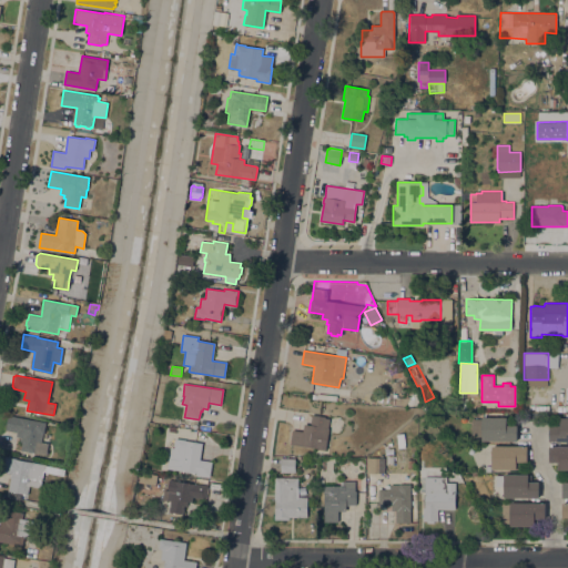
[(409,398),(408,406),(395,405),(396,397),(409,398)]
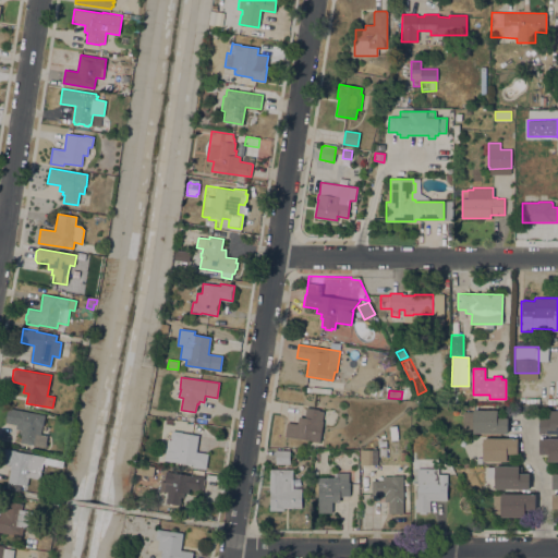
[(4,422),(8,408),(45,415),(40,434),(47,435),(45,447),(31,445),(31,446),(28,446),(28,445),(20,443),(22,435),(19,434),(20,429),(15,428),(16,425),(4,422)]
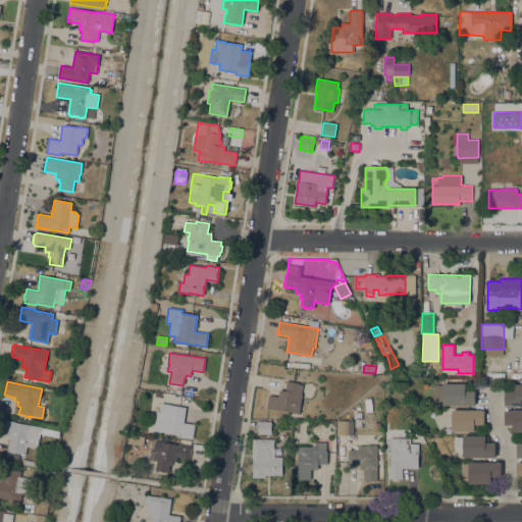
[(266,408),(268,396),(278,397),(279,389),(284,390),(286,381),(299,383),(299,384),(303,385),(301,394),(302,395),(299,414),(266,408)]
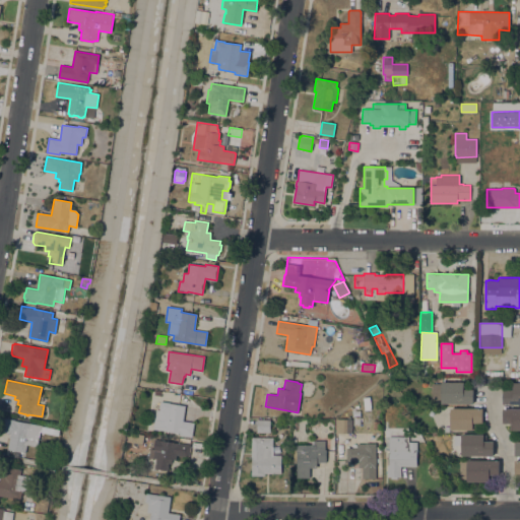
[(441,403),(441,382),(463,383),(463,389),(473,389),(473,404),(441,403)]
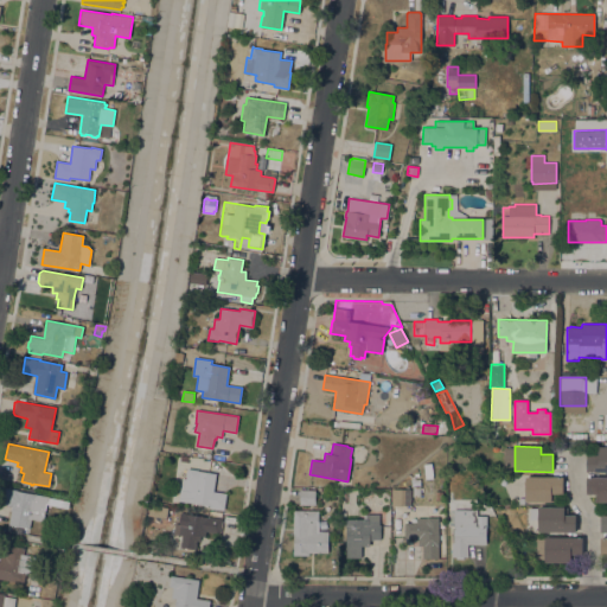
[(606,472),(586,472),(586,455),(598,455),(598,447),(604,447),(606,447),(606,472)]
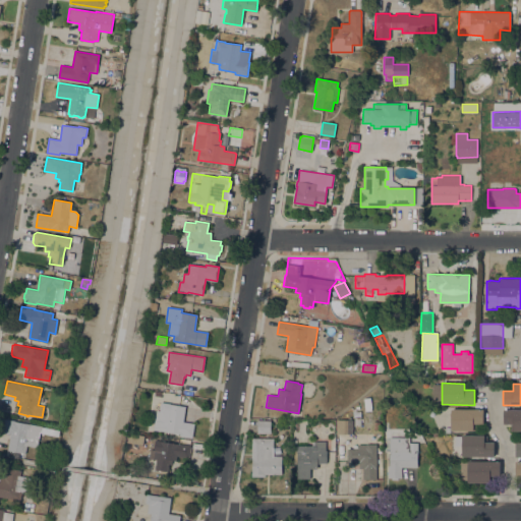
[(157,411),(159,411),(160,409),(159,408),(160,403),(161,402),(170,403),(170,404),(185,407),(183,421),(194,423),(191,438),(179,436),(180,435),(154,429),(155,420),(157,411)]
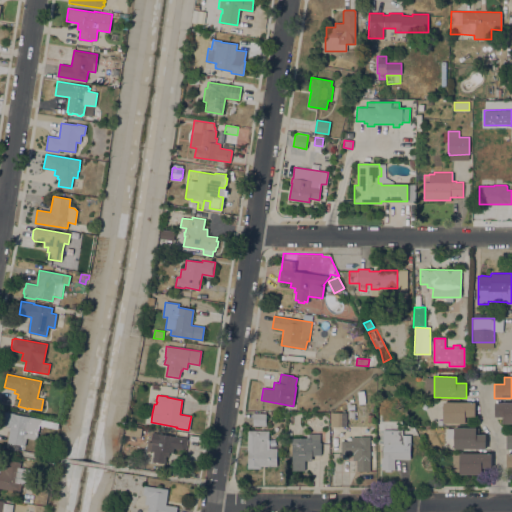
[(443,402),(475,402),(474,417),(467,417),(467,423),(443,423),(443,425),(437,425),(437,420),(443,420),(443,402)]
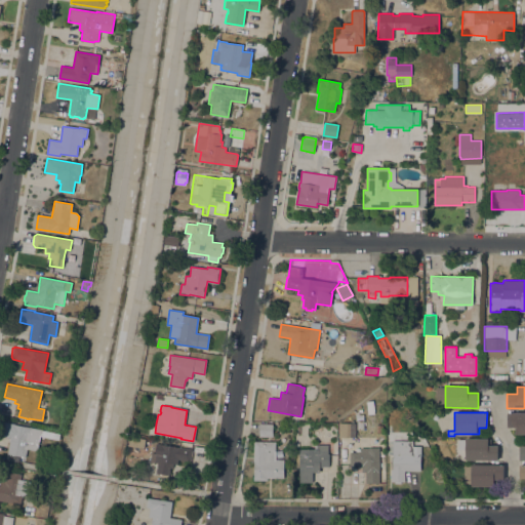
[(507,413),(524,413),(524,435),(514,435),(514,428),(507,428),(507,413)]
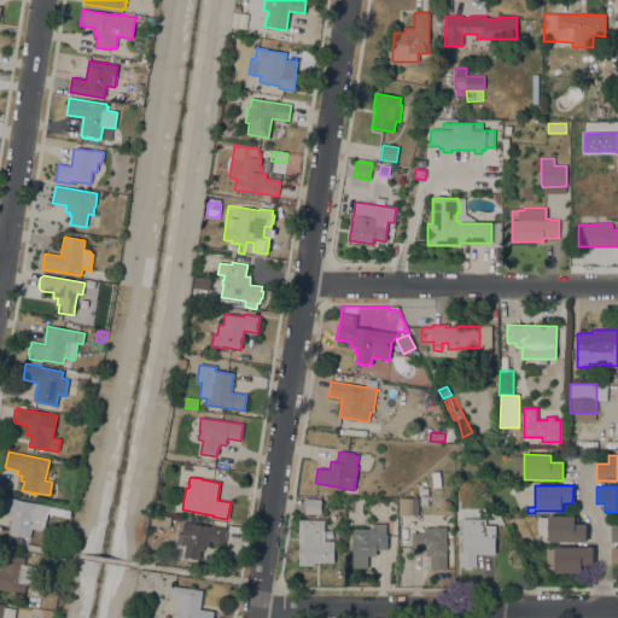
[(9,534),(12,516),(0,513),(0,495),(17,499),(17,500),(71,511),(70,518),(47,513),(45,531),(31,529),(30,538),(9,534)]
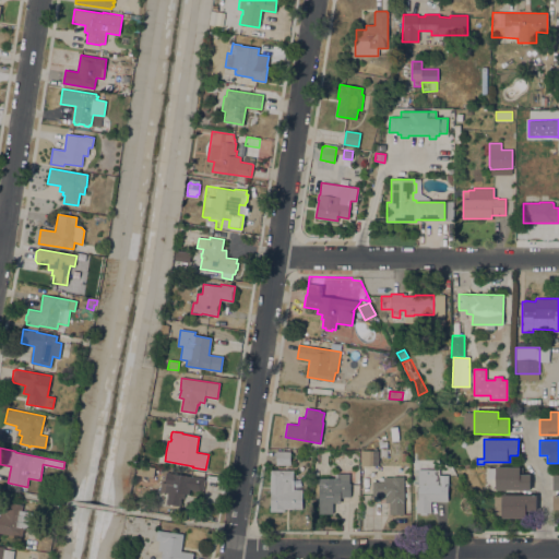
[(276,451),(290,452),(290,465),(288,465),(288,466),(285,466),(285,465),(276,465),(276,451)]
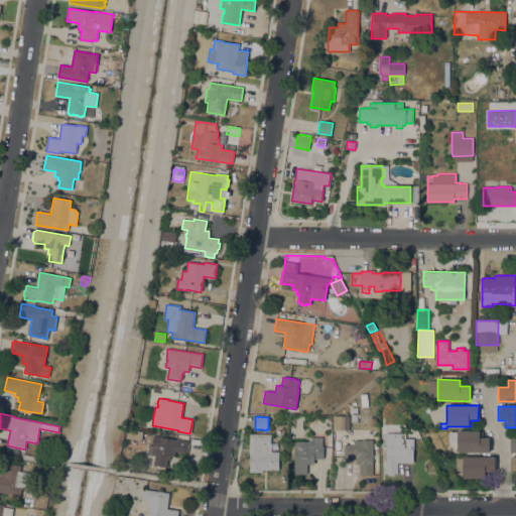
[(333,416),(349,416),(349,429),(333,429),(333,416)]
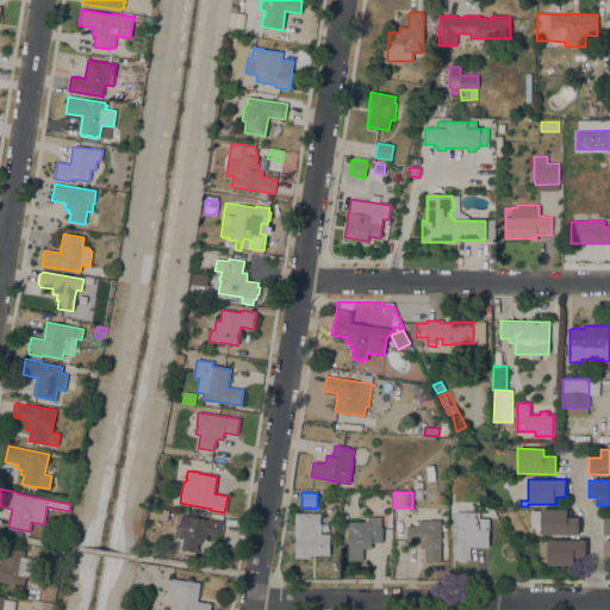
[(383,493),(390,498),(391,499),(391,502),(392,502),(392,511),(388,511),(388,502),(380,497),(383,493)]
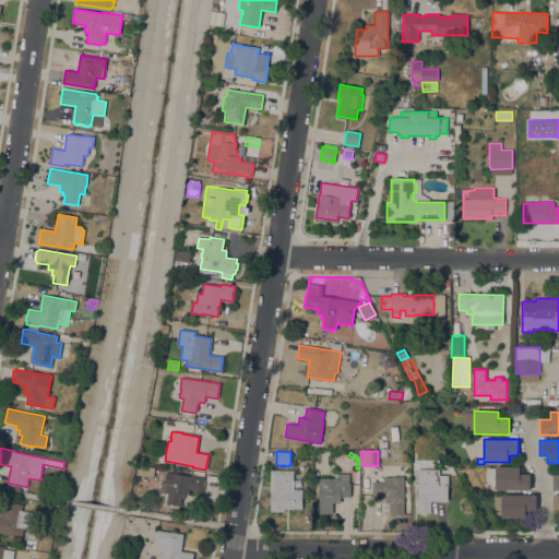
[(155,467),(153,477),(135,474),(138,465),(155,467)]
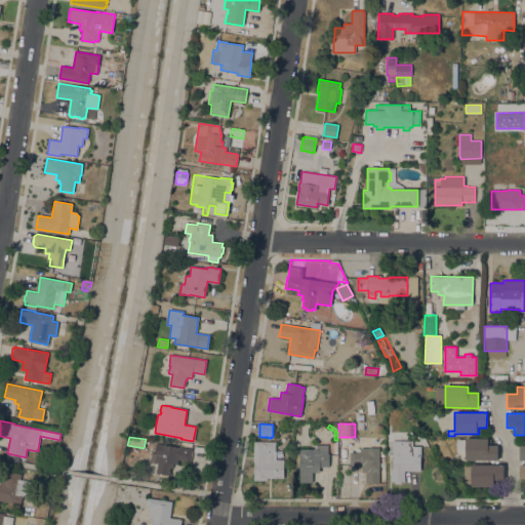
[(465,460),(465,439),(490,439),(490,446),(497,446),(497,460),(465,460)]
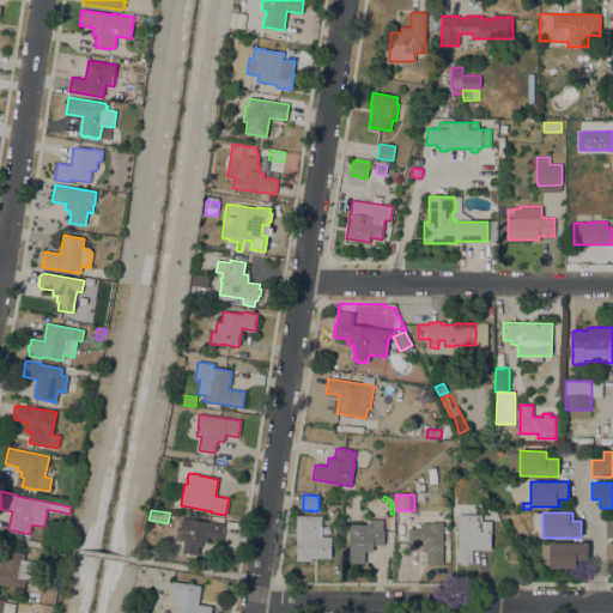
[(491,515),(491,550),(472,550),(472,563),(456,563),(456,548),(457,548),(457,515),(491,515)]
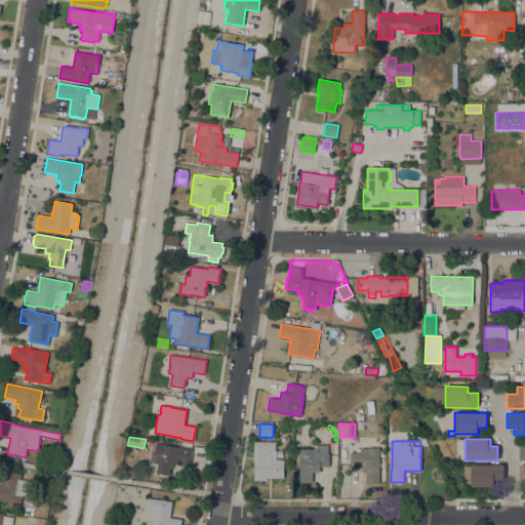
[(275,442),(275,450),(276,450),(276,459),(284,459),(284,478),(268,478),(268,480),(253,480),(253,442),(275,442)]
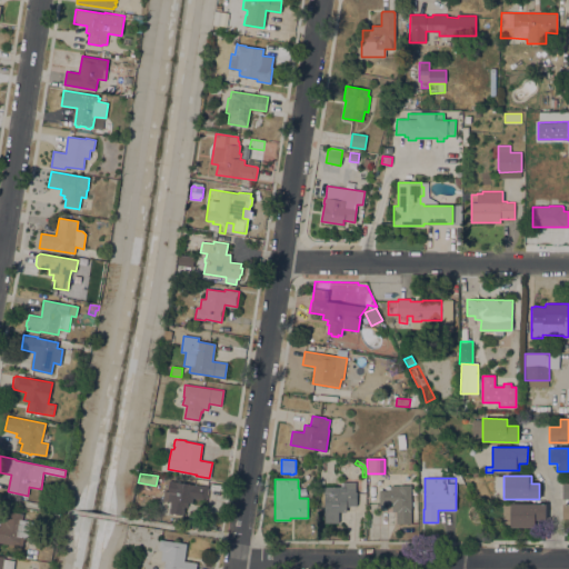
[(208,487),(208,488),(209,488),(207,499),(206,499),(206,500),(192,498),(192,503),(188,502),(186,516),(169,512),(170,501),(162,500),(163,490),(167,491),(169,480),(208,487)]
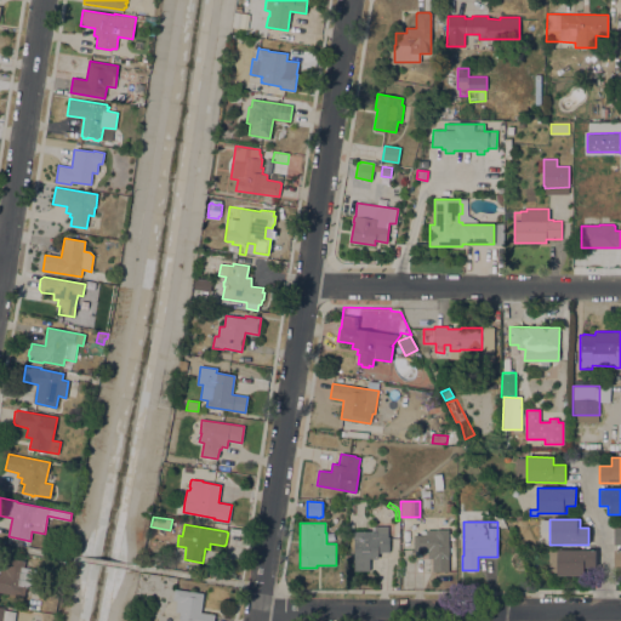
[(354,540),(353,540),(353,531),(372,531),(372,527),(388,527),(388,537),(389,537),(389,552),(377,552),(377,559),(369,558),(369,570),(354,570),(354,540)]
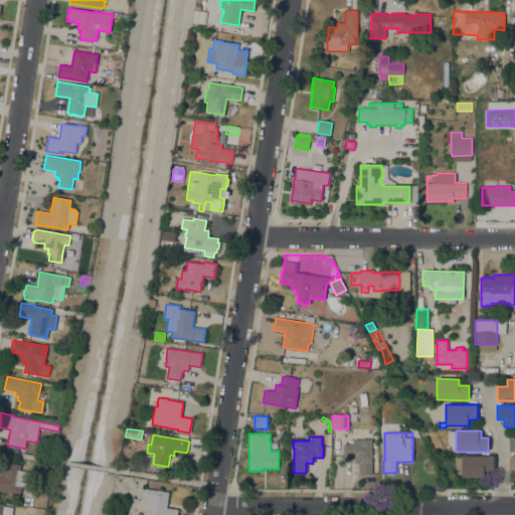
[(372,471),(372,474),(358,474),(358,463),(355,463),(355,459),(351,459),(351,457),(343,457),(343,454),(342,454),(341,446),(343,446),(343,444),(353,444),(353,439),(372,439),(372,471)]
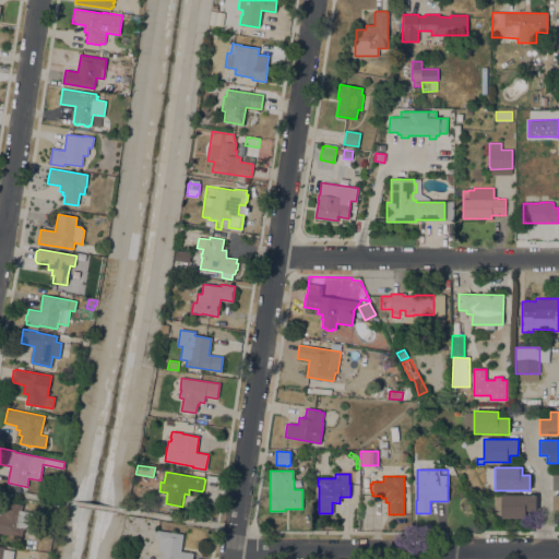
[(501,518),(501,515),(494,514),(494,495),(536,496),(536,511),(525,511),(525,519),(501,518)]
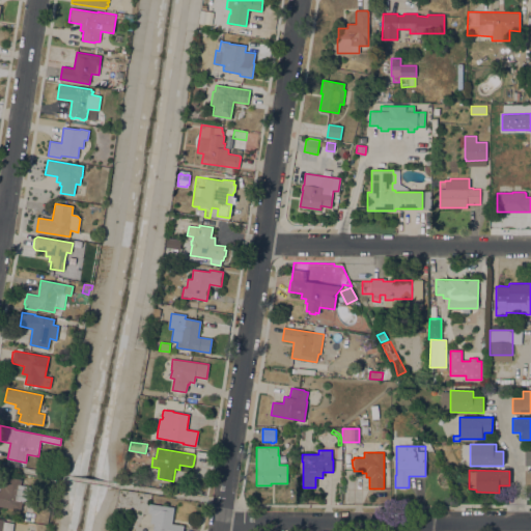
[(0,506),(0,486),(4,487),(5,484),(6,485),(8,476),(22,479),(21,485),(30,487),(27,502),(23,501),(21,510),(0,506)]
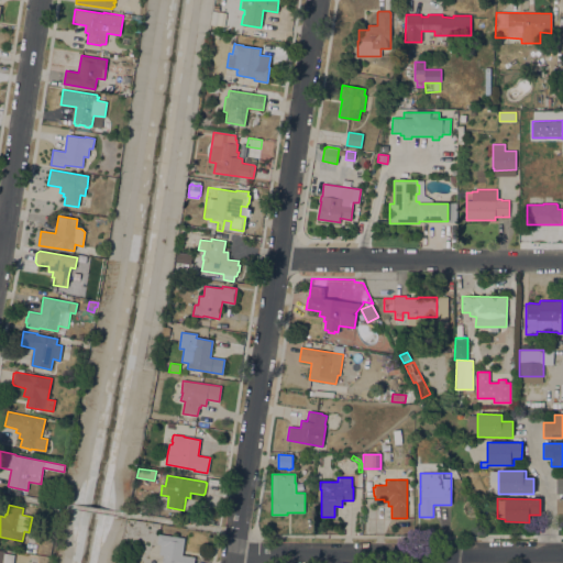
[(185,538),(181,555),(195,558),(194,562),(162,562),(163,555),(158,554),(161,544),(157,543),(158,533),(185,538)]
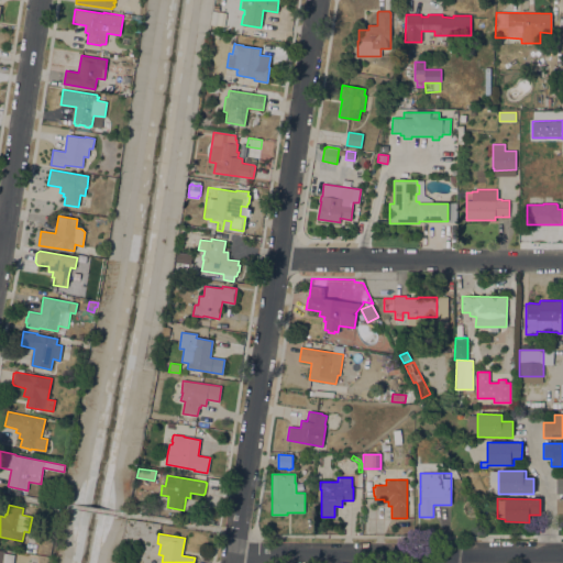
[(0,562),(0,551),(4,552),(3,553),(14,554),(12,562),(0,562)]
